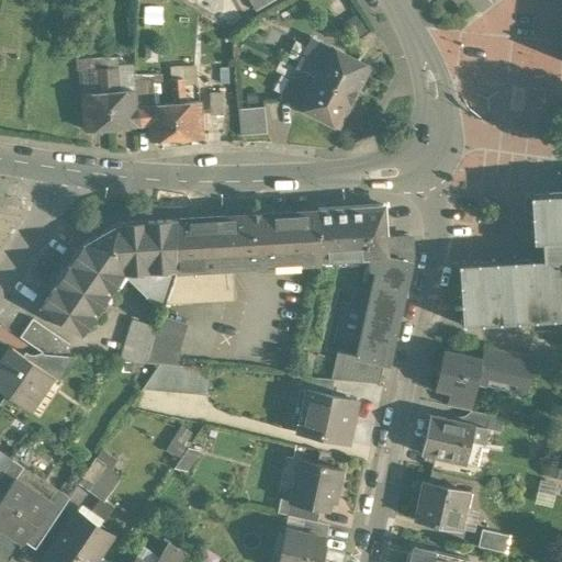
[(248,0),(256,12),(274,0),(248,0)]
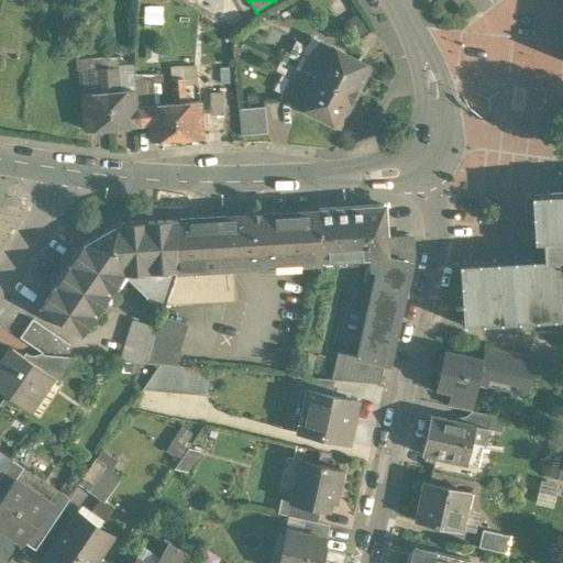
[(312,39),(297,67),(313,76),(329,47),(312,39)]
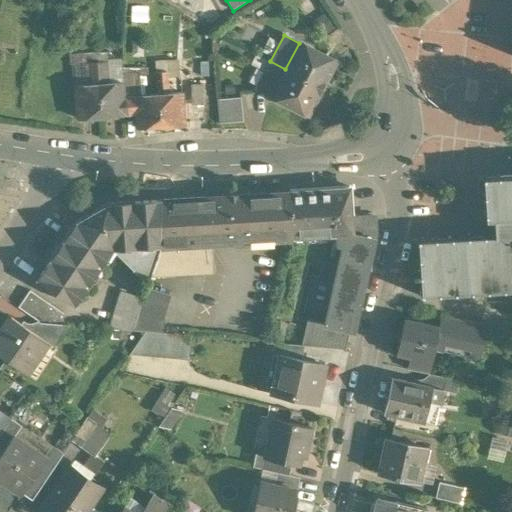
[(333,61),(299,43),(285,69),(321,88),(335,63),(335,64),(337,61),(334,60),(333,61)]
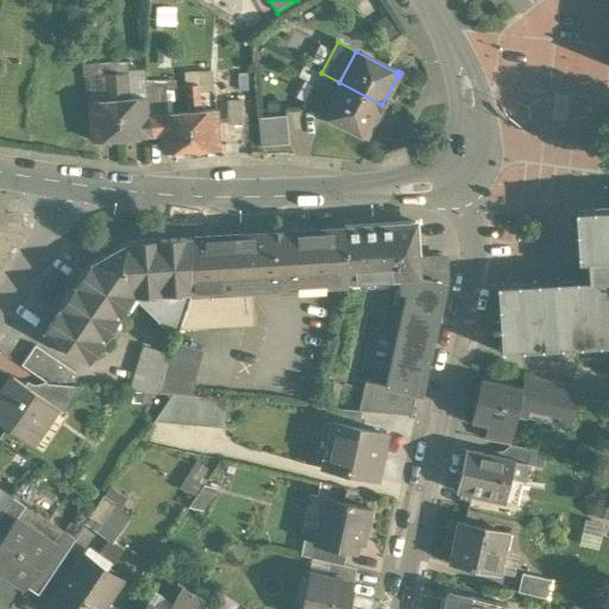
[(183,71),(184,85),(198,85),(215,83),(214,70),(183,71)]
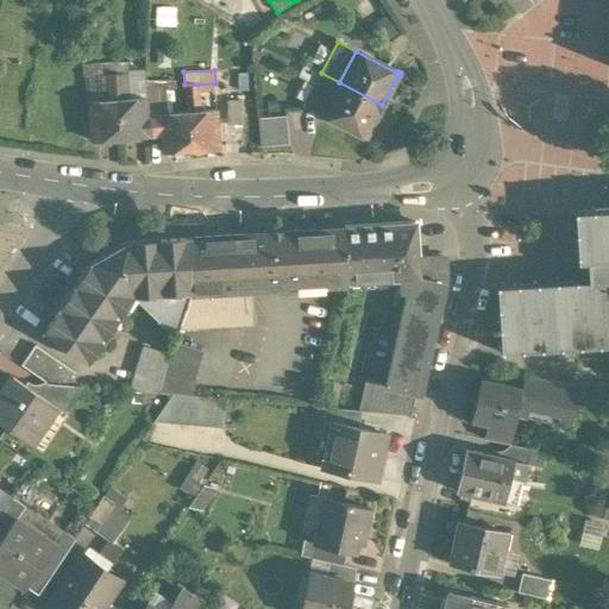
[(233,73),(233,88),(252,89),(252,73),(233,73)]
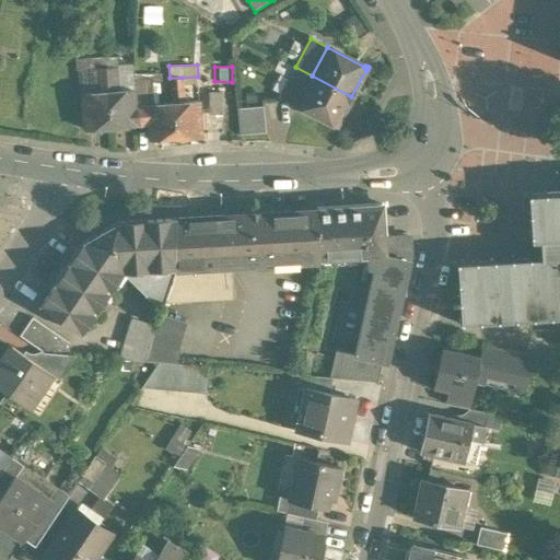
[(295,67),(280,96),(296,105),(312,76),(295,67)]
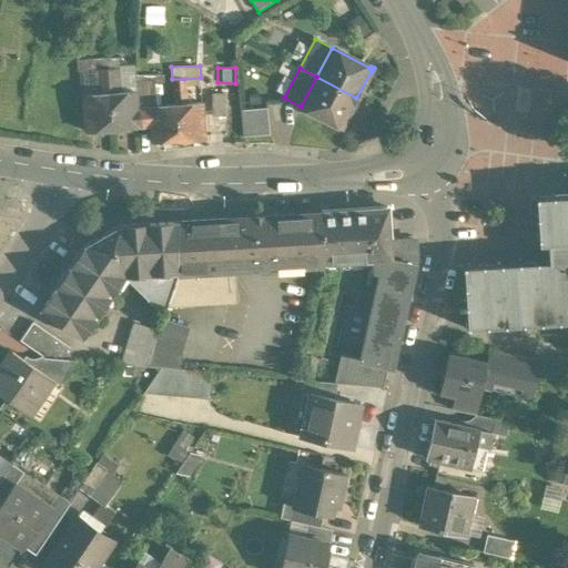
[(107,70),(94,71),(97,93),(109,92),(107,70)]
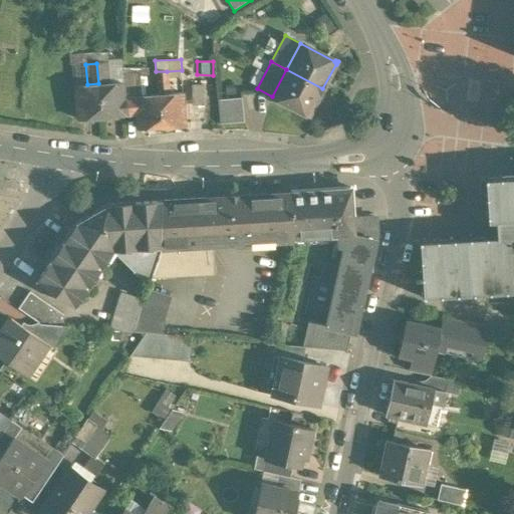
[(106,63),(96,63),(98,83),(108,83),(106,63)]
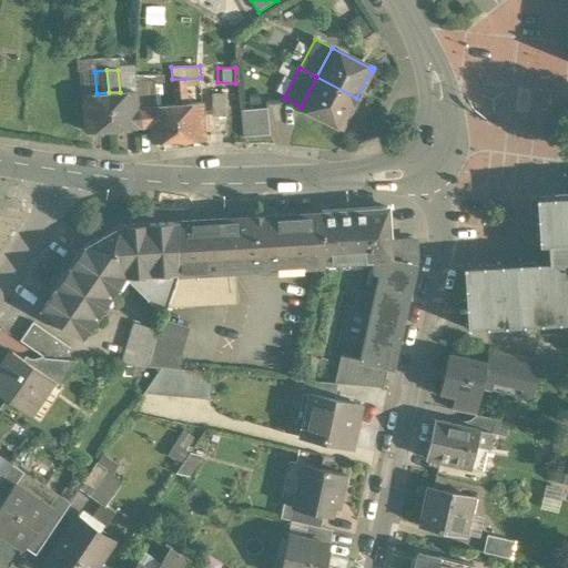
[(356,98),(316,77),(301,107),(338,127),(338,128),(342,130),(343,127),(342,125),(356,98)]
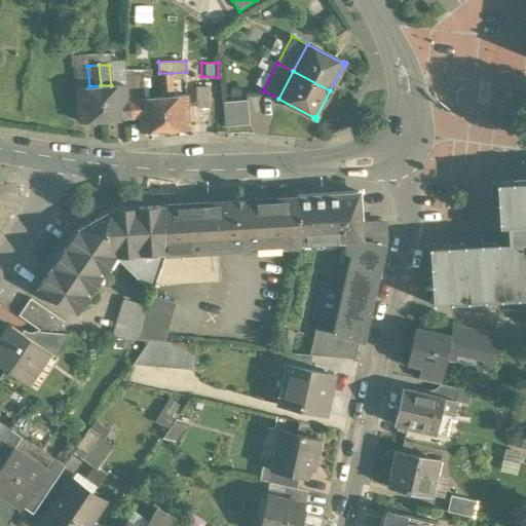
[(124,72),(124,84),(125,99),(147,98),(145,72),(124,72)]
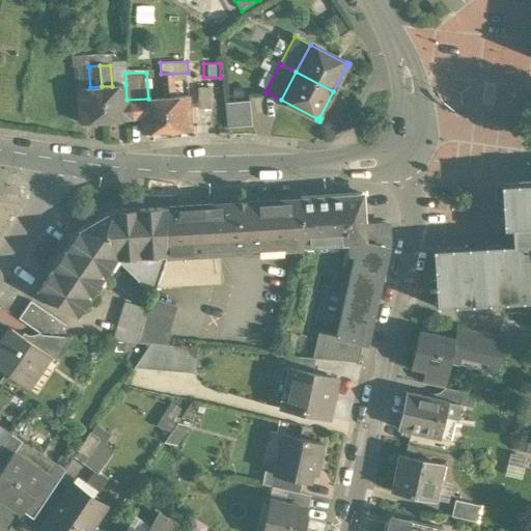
[(161,74),(161,98),(173,98),(172,74),(161,74)]
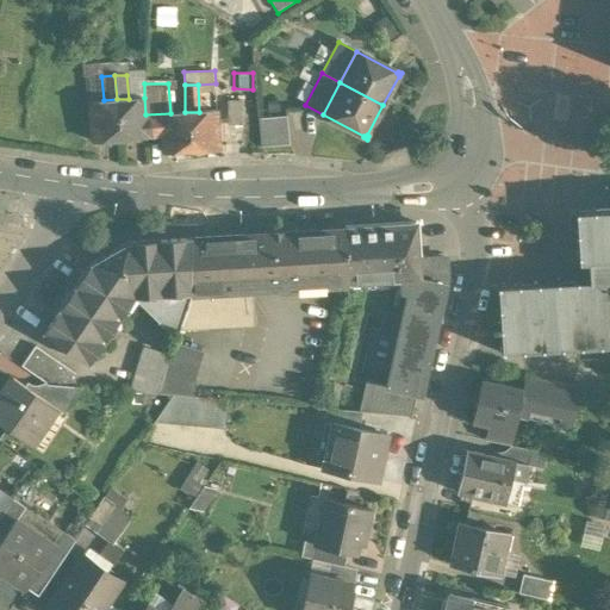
[(129,99),(117,99),(119,141),(145,138),(144,114),(145,114),(144,98),(129,99)]
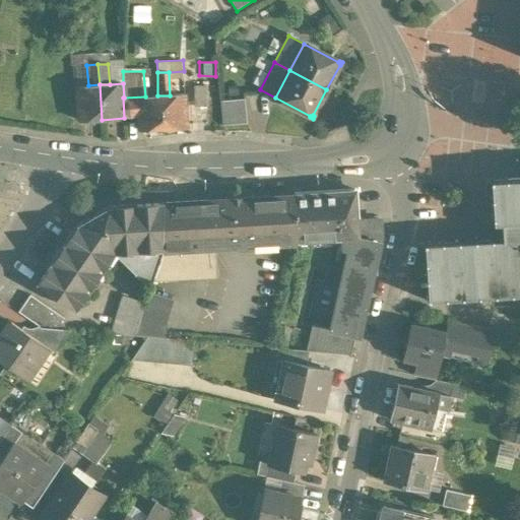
[(210,105),(209,83),(196,83),(197,106),(210,105)]
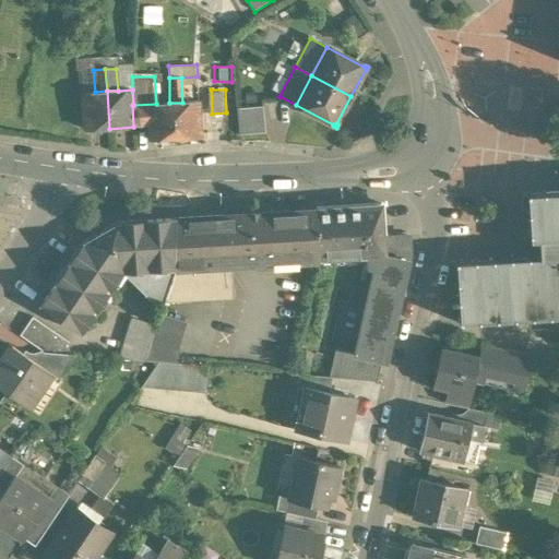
[(95,92),(81,93),(83,130),(109,129),(107,91),(95,92)]
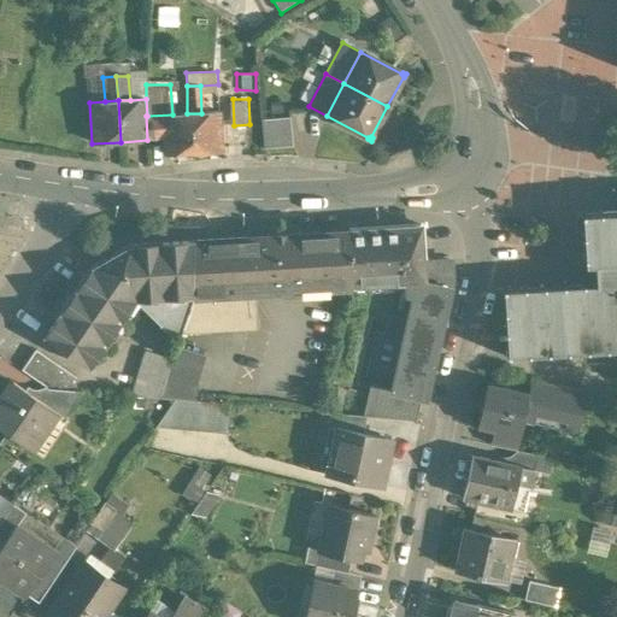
[(147,116),(146,116),(147,140),(163,139),(164,156),(219,153),(217,112),(201,113),(187,113),(172,115),(147,116)]
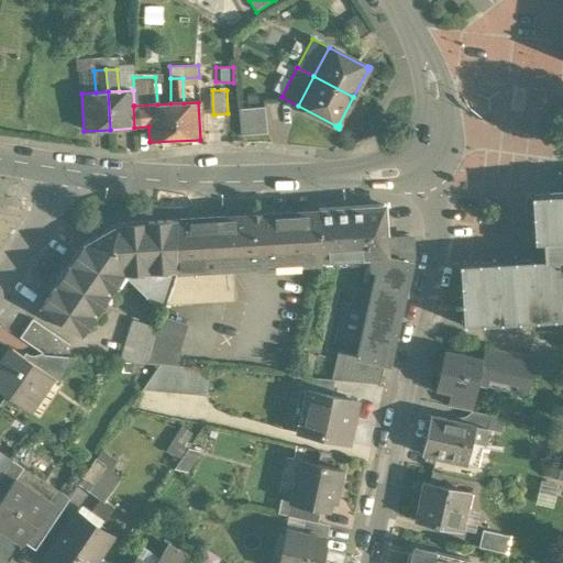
[(239,111),(240,134),(265,133),(263,109),(239,111)]
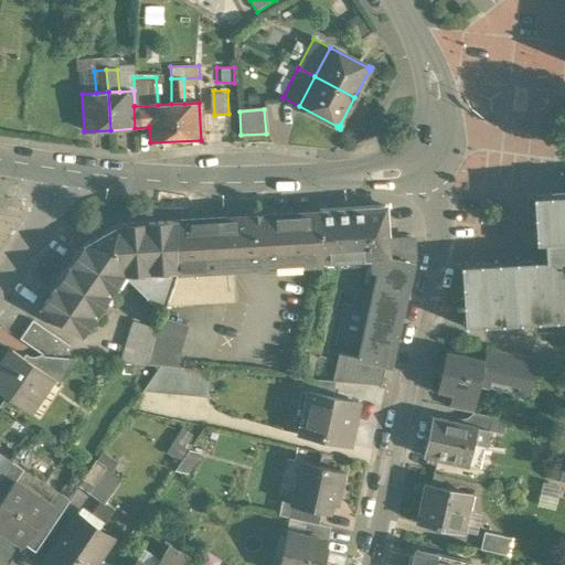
[(564,194),(547,195),(534,196),(534,202),(529,202),(530,215),(535,214),(536,244),(545,243),(546,262),(537,263),(537,262),(461,266),(466,327),(564,321),(564,194)]
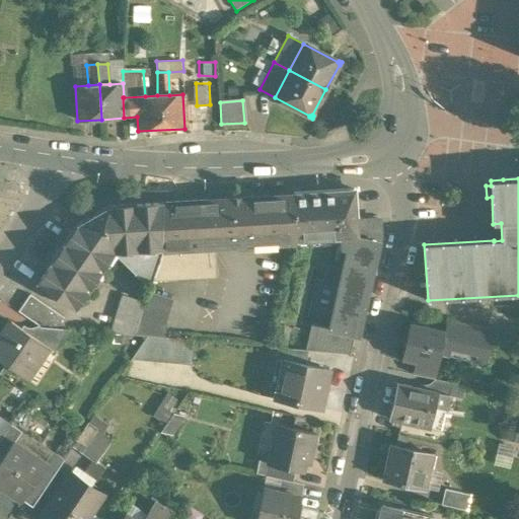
[(352,191),(292,195),(295,241),(349,238),(355,237),(354,222),(352,191)]
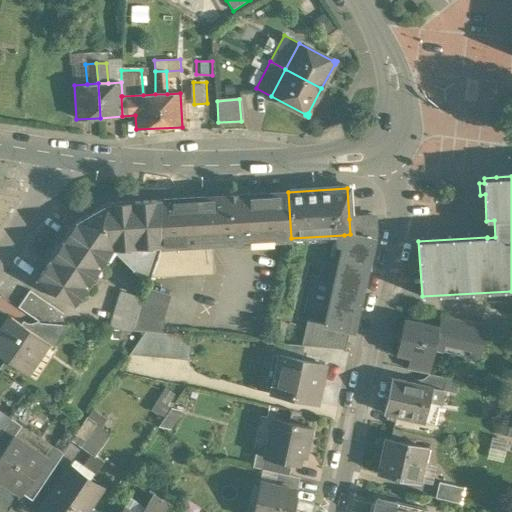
[(288,192),(161,201),(159,247),(159,248),(205,245),(206,247),(208,247),(233,245),(233,243),(291,239),(291,238),(288,192)]
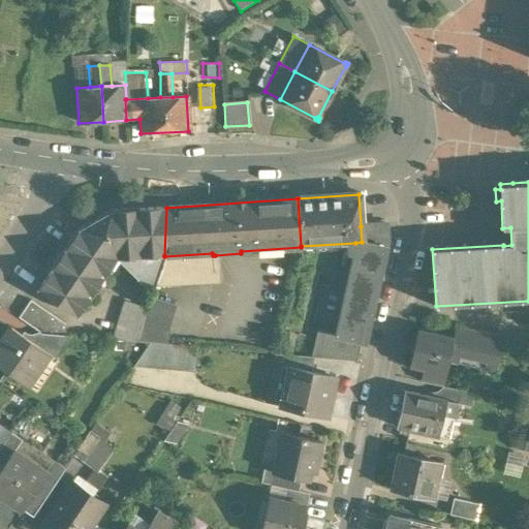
[(116,259),(117,257),(164,255),(166,208),(113,211),(76,232),(116,259)]
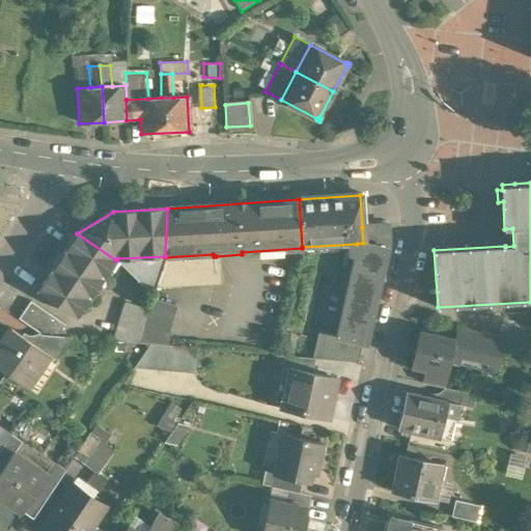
[(387,225),(362,227),(363,243),(357,244),(351,276),(346,290),(376,298),(389,242),(387,225)]
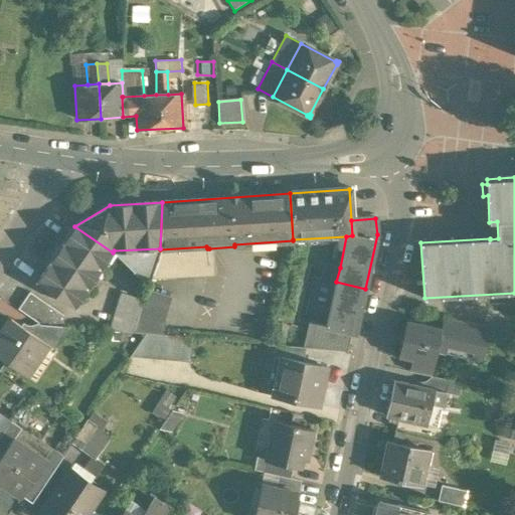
[(74,309),(113,252),(74,226),(36,283),(74,309)]
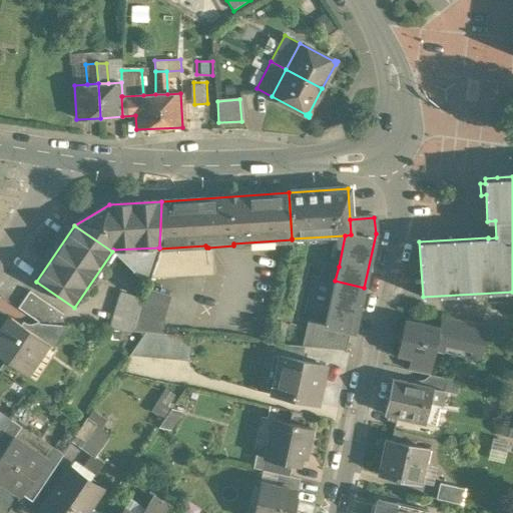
[(205,245),(159,248),(150,278),(214,274),(213,258),(208,247),(206,247),(205,245)]
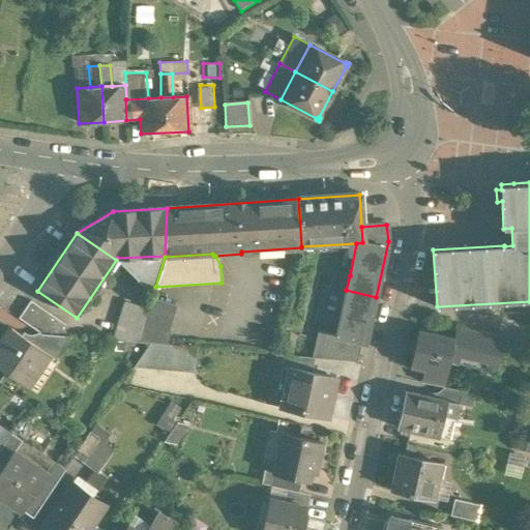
[(165,256),(117,258),(116,260),(140,276),(138,282),(155,287),(165,257),(165,256)]
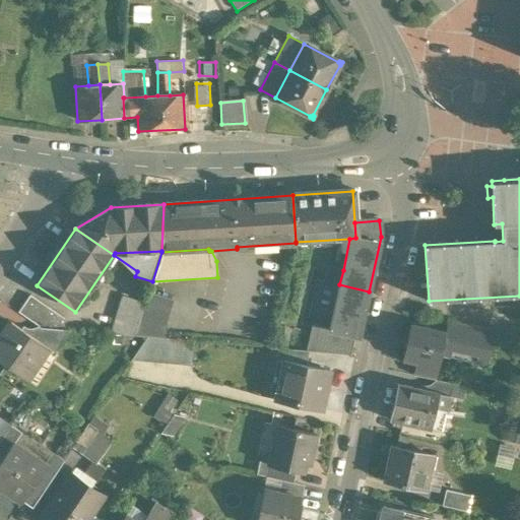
[(326,266),(321,288),(316,287),(308,324),(312,325),(330,329),(339,284),(343,270),(326,266)]
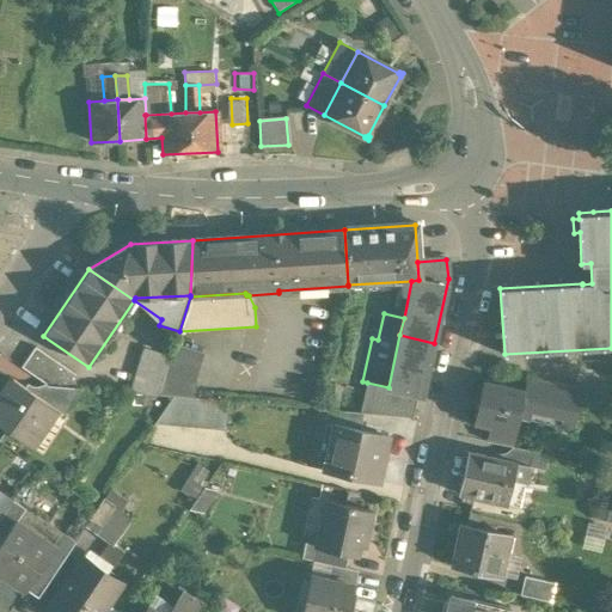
[(434,343),(399,335),(389,387),(387,389),(416,395),(422,396),(434,343)]
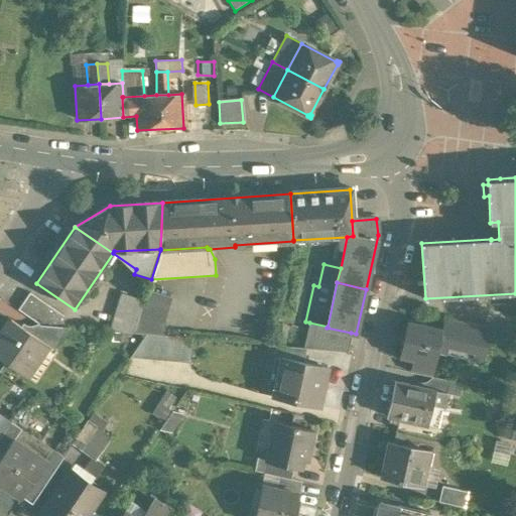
[(145,299),(135,334),(146,334),(164,336),(164,329),(165,320),(171,298),(147,291),(145,299)]
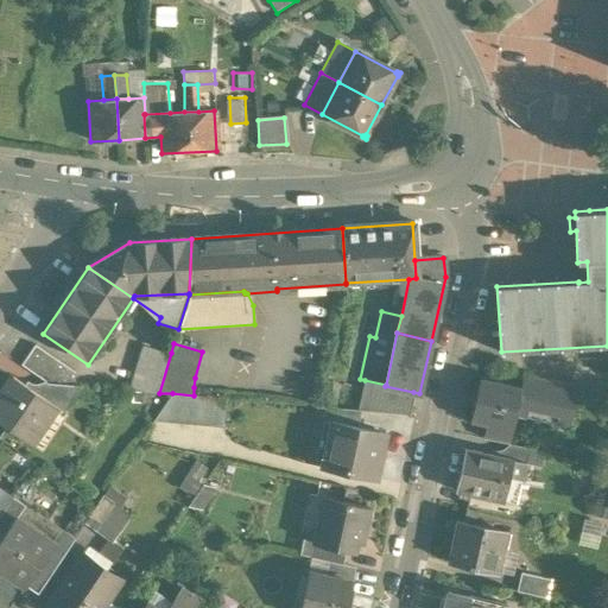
[(35,346),(20,367),(45,384),(46,386),(73,387),(74,373),(35,346)]
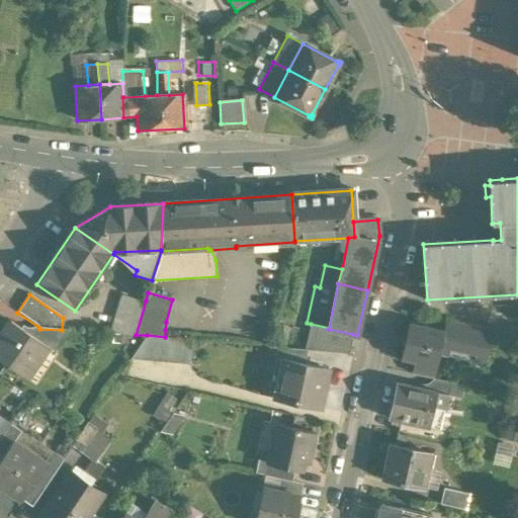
[(121,294),(109,333),(136,335),(146,300),(121,294)]
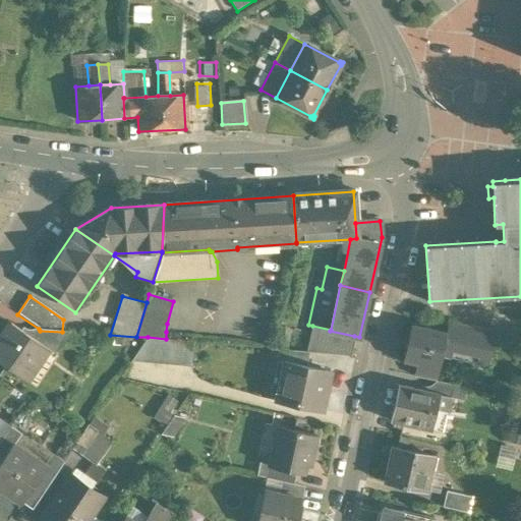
[(0,357),(33,381),(55,350),(35,336),(15,323),(0,345),(0,357)]
